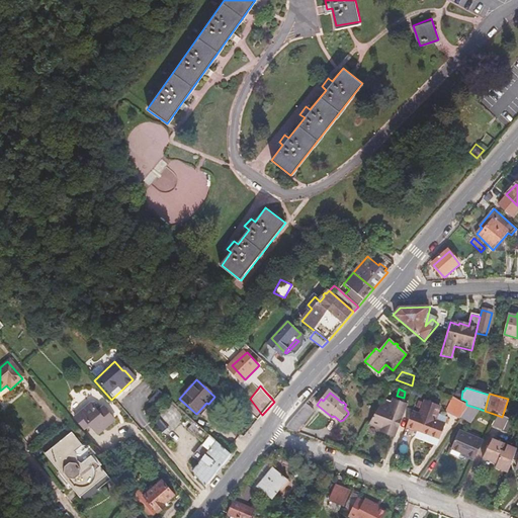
[(442,415),(456,420),(458,418),(458,417),(466,405),(459,402),(448,398),(442,415)]
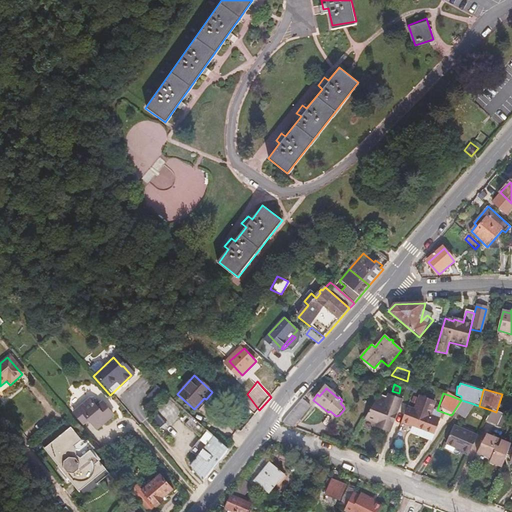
[(259,410),(247,394),(239,403),(245,409),(254,416),(259,410)]
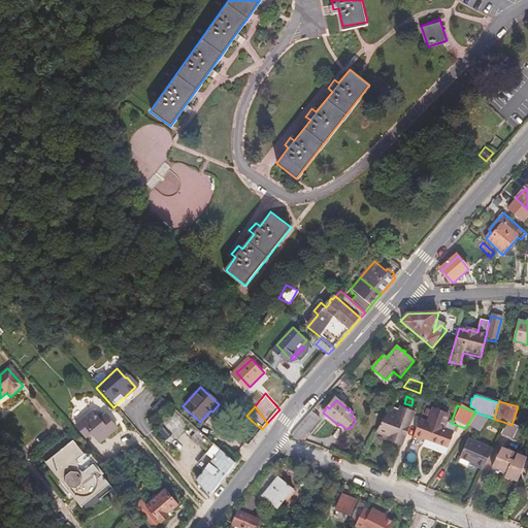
[(399,410),(390,407),(375,433),(388,437),(387,440),(402,446),(406,434),(403,433),(405,427),(408,428),(414,413),(400,408),(399,410)]
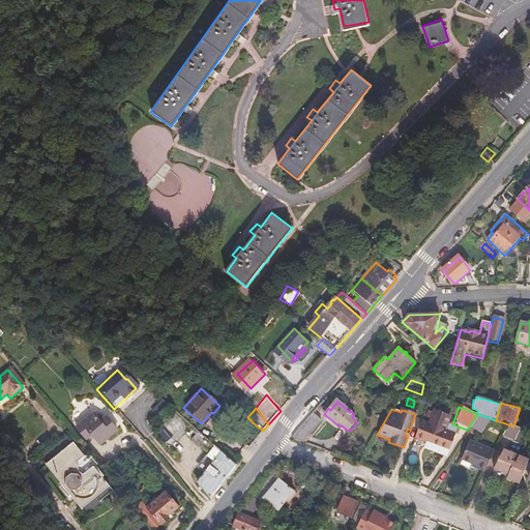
[(420,421),(415,436),(429,441),(448,448),(454,434),(444,430),(448,414),(434,410),(428,423),(420,421)]
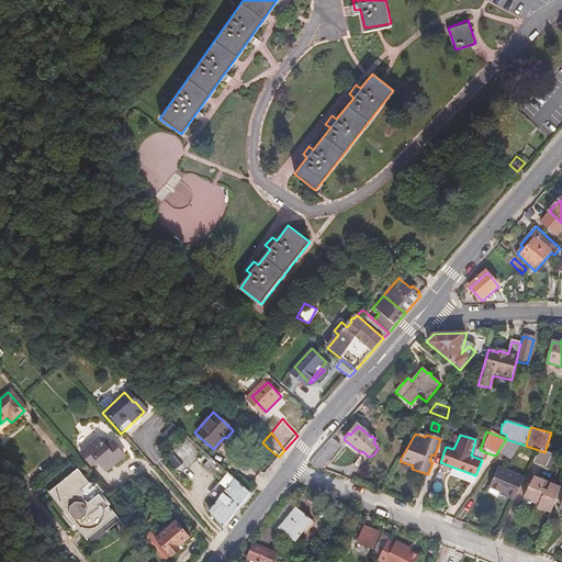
[(341,446),(333,438),(308,465),(322,471),(341,446)]
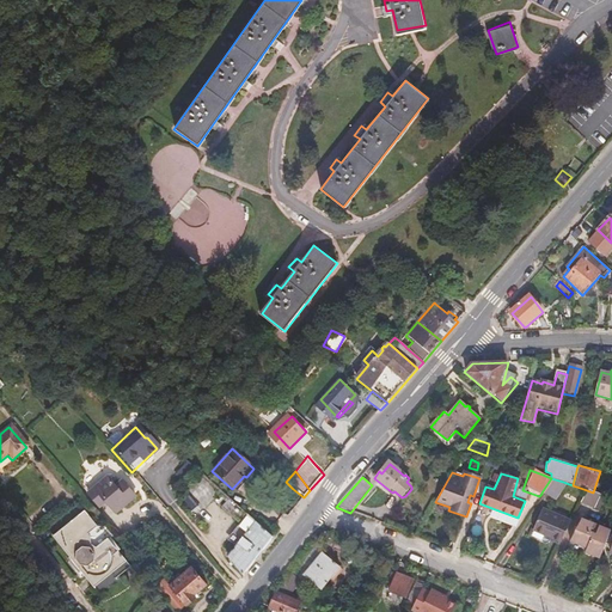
[(114,515),(134,499),(121,484),(115,489),(105,478),(86,494),(97,508),(103,503),(114,515)]
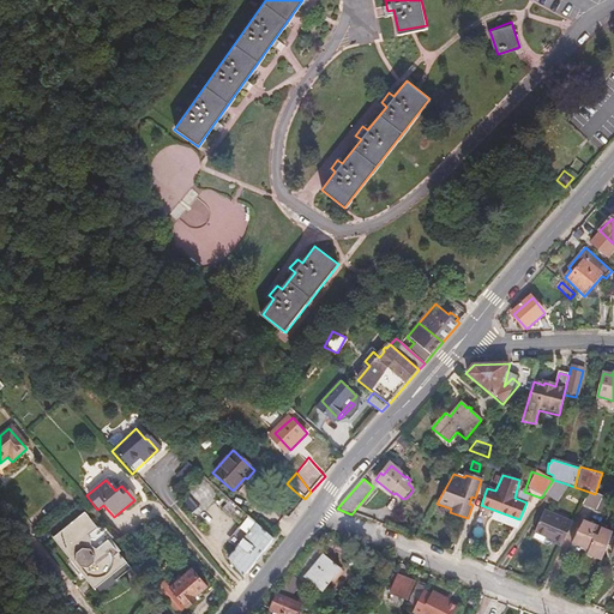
[(543,494),(543,495),(552,500),(561,483),(553,480),(543,494)]
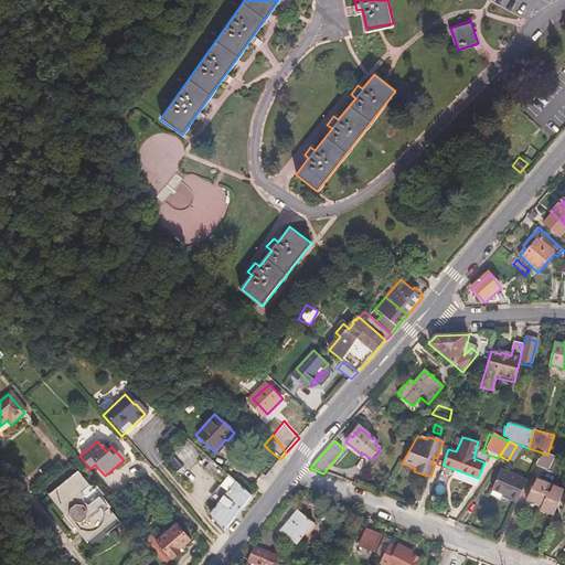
[(516,445),(508,460),(510,461),(519,447),(516,445)]
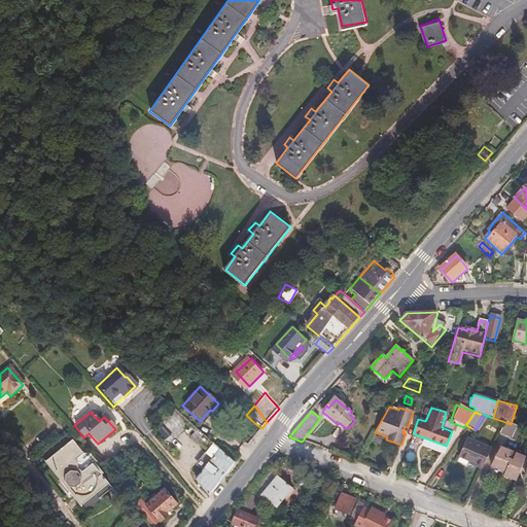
[(519,427),(511,424),(502,421),(497,433),(511,437),(512,434),(516,435),(519,427)]
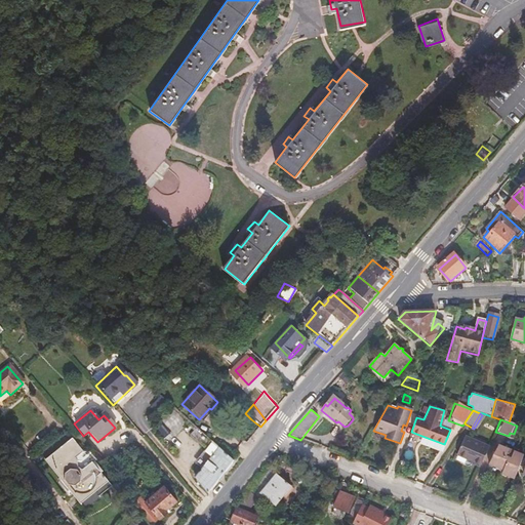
[(166,435),(156,425),(151,430),(161,440),(166,435)]
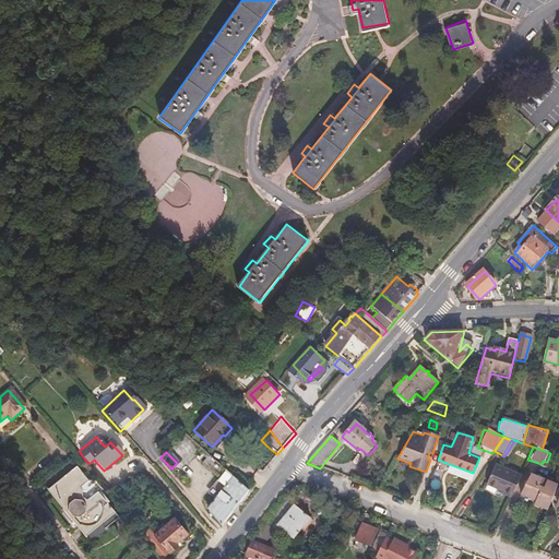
[(248,490),(209,455),(203,463),(221,479),(209,496),(214,501),(206,511),(222,525),(248,490)]
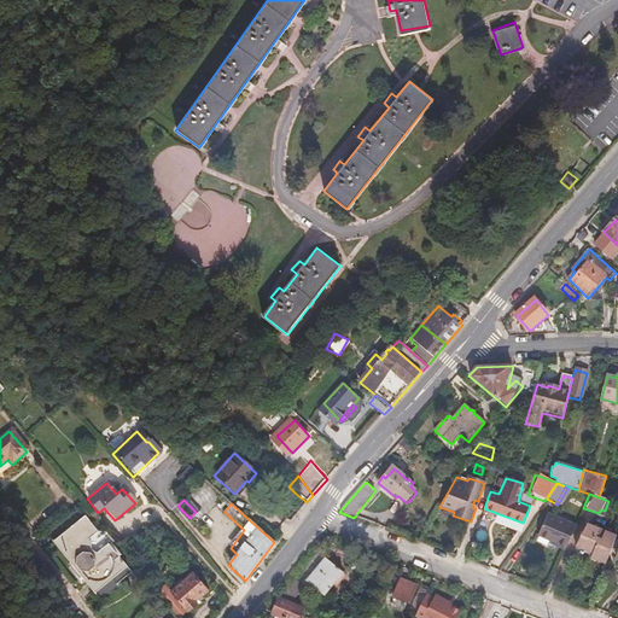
[(523,523),(500,514),(497,523),(514,529),(523,523)]
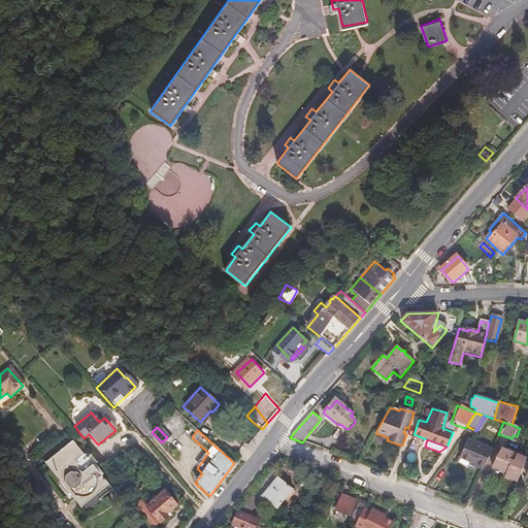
[(97,463),(88,452),(83,455),(72,441),(44,465),(86,514),(112,490),(93,466),(97,463)]
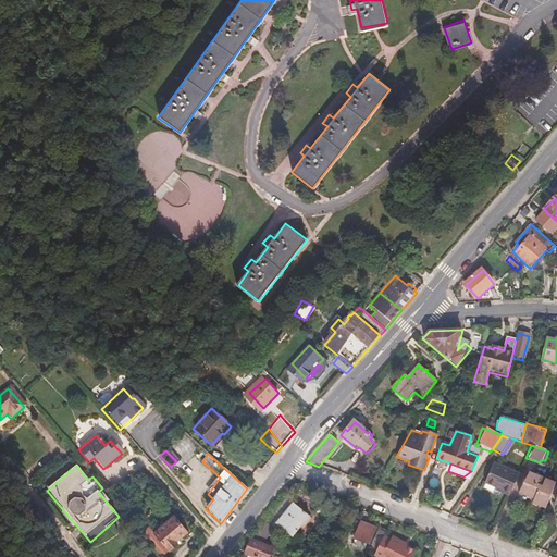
[(499,493),(507,497),(517,477),(492,466),(483,484),(494,489),(499,492),(499,493)]
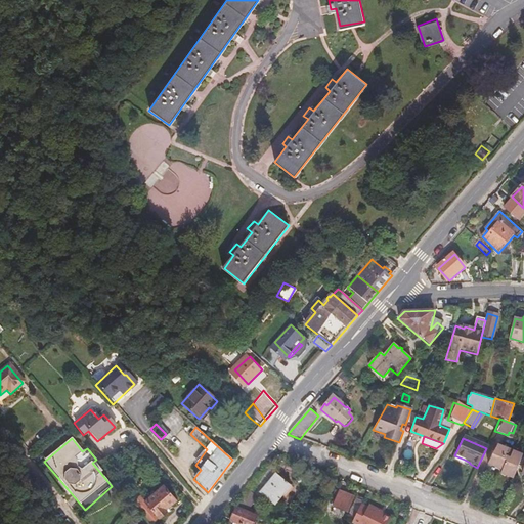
[(512,477),(520,455),(494,446),(487,465),(500,470),(499,473),(512,477)]
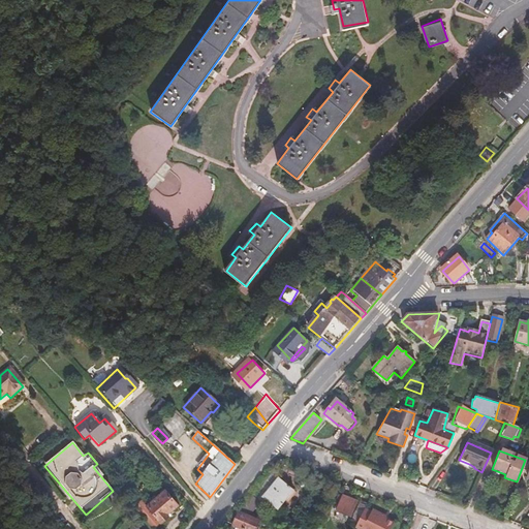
[(277,509),(285,500),(293,490),(278,477),(268,470),(238,507),(249,512),(262,498),(277,509)]
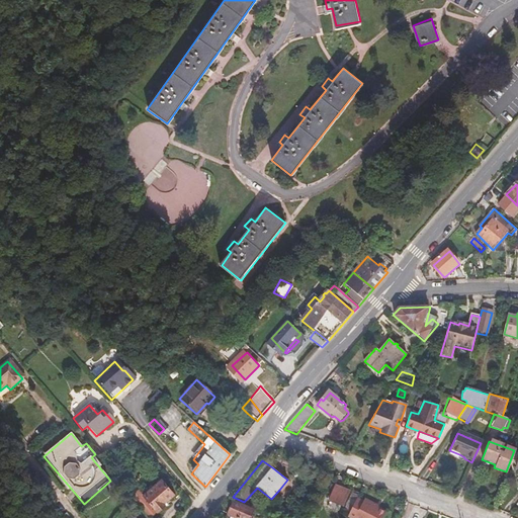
[(287,480),(279,490),(282,492),(289,483),(287,480)]
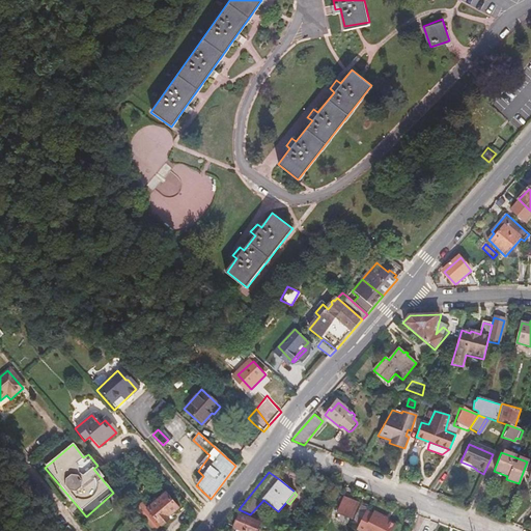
[(144,504),(136,510),(151,530),(154,530),(162,525),(163,526),(171,520),(170,516),(180,507),(168,493),(148,508),(144,504)]
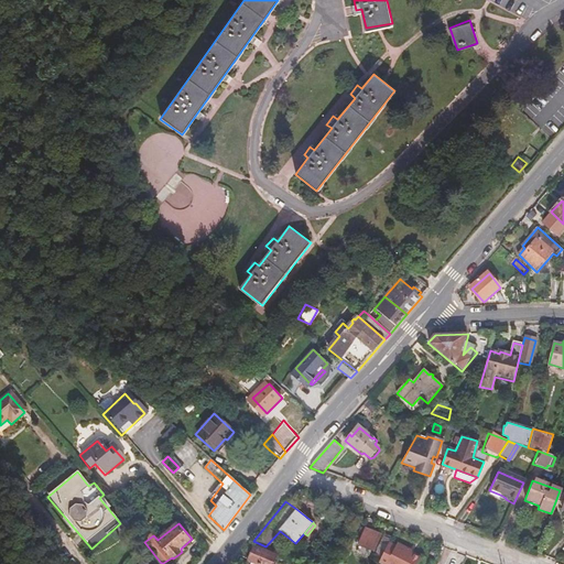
[(370,552),(378,537),(364,529),(356,545),(370,552)]
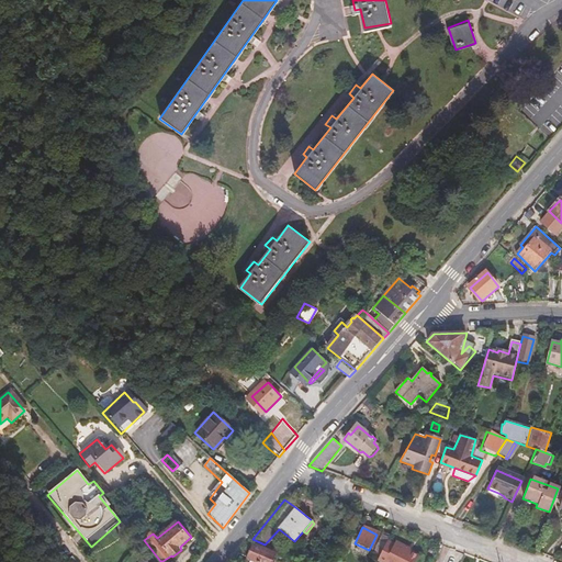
[(371,557),(378,560),(386,542),(390,536),(384,532),(371,557)]
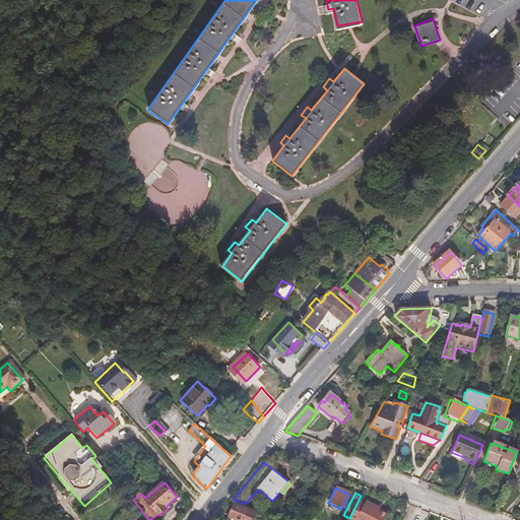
[(363,504),(358,502),(349,518),(348,519),(350,519),(383,519),(386,516),(375,510),(377,508),(365,502),(363,504)]
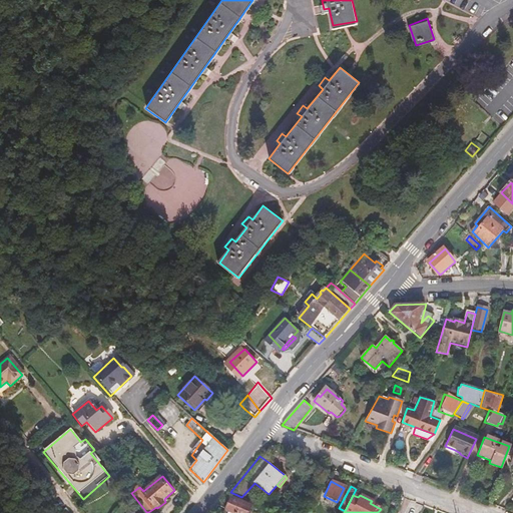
[(214,512),(250,512),(253,508),(232,498),(226,509),(218,505),(214,512)]
